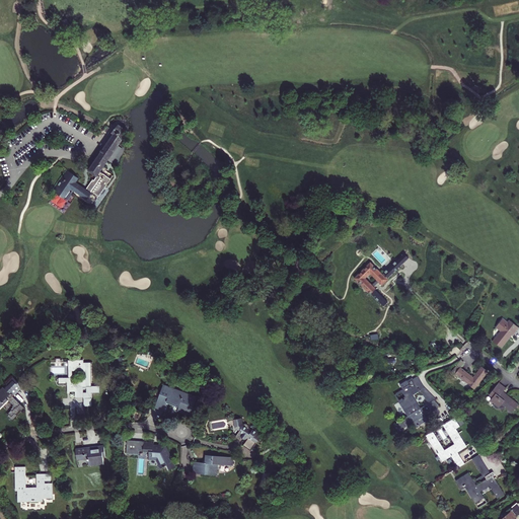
[(62,20),(56,23),(62,33),(67,30),(62,20)]
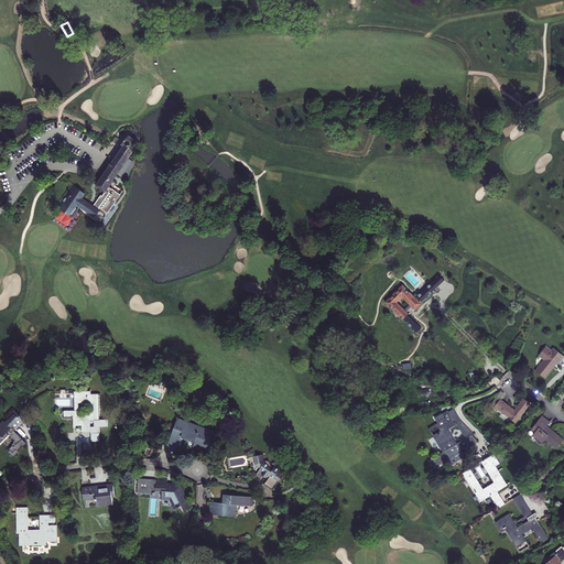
[(79,210),(99,224),(120,194),(109,186),(133,152),(134,139),(129,134),(121,144),(122,145),(95,185),(106,192),(102,195),(101,195),(94,205),(83,198),(86,194),(73,185),(58,206),(68,213),(75,204),(77,205),(80,208),(79,210)]
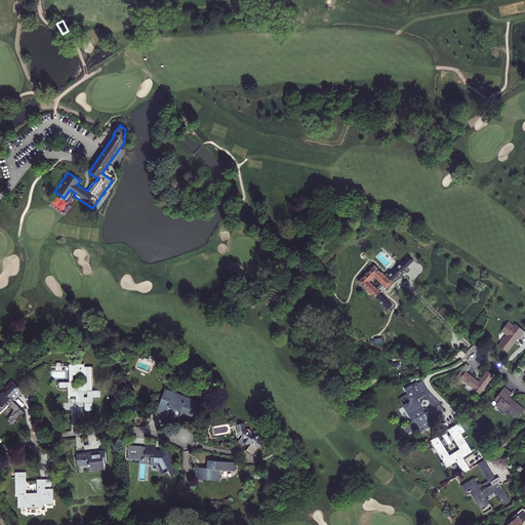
[(53,193),(65,201),(72,191),(70,190),(64,198),(54,192),(53,193)]
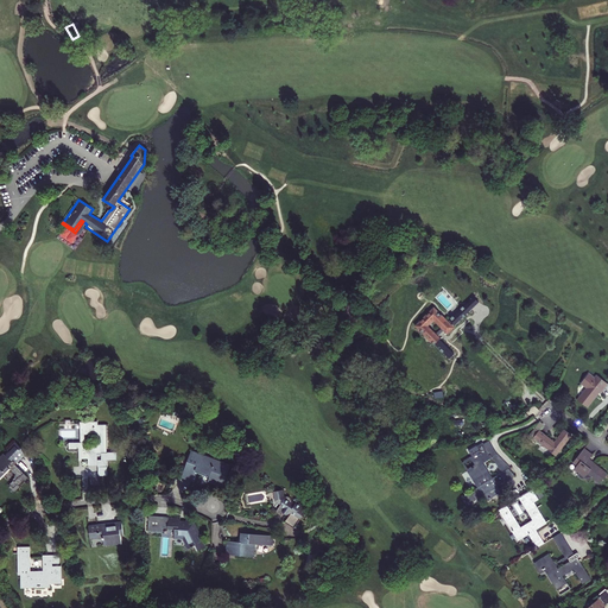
[(467,305),(473,310),(481,302),(476,297),(467,305)]
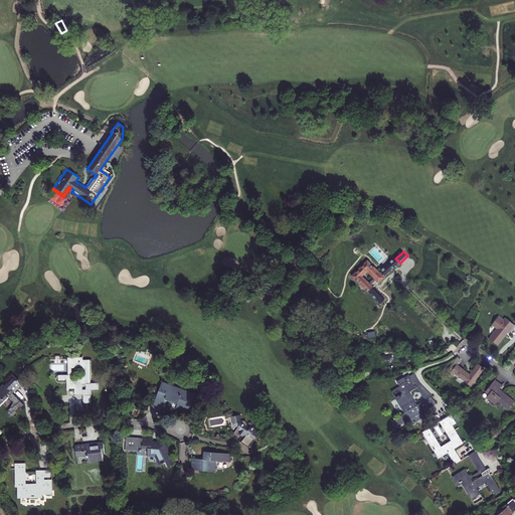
[(381,273),(368,260),(353,275),(381,303),(385,299),(370,284),(376,279),(380,283),(385,278),(383,275),(384,273),(387,276),(400,263),(395,259),(381,273)]
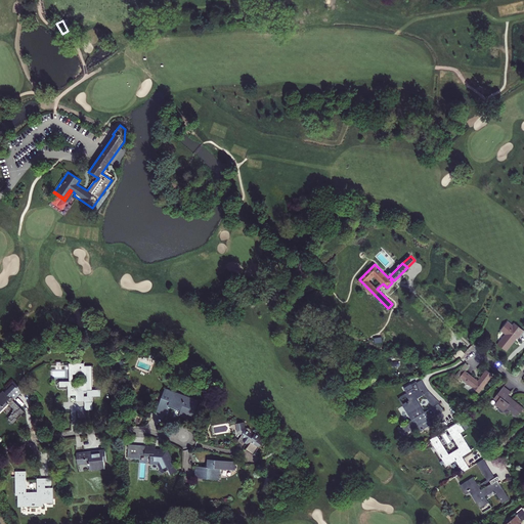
[(506,335),(497,344),(507,351),(517,338),(518,339),(523,332),(523,330),(515,323),(513,325),(508,321),(500,331),(506,335)]
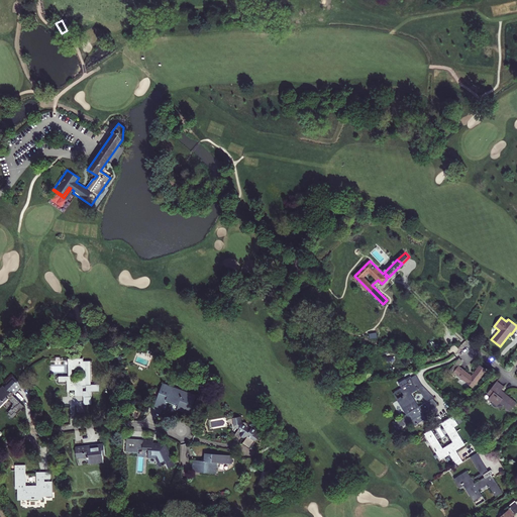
[(471,377),(458,367),(462,362),(459,358),(448,372),(451,374),(453,372),(467,382),(466,383),(472,387),(486,370),(480,366),(471,377)]
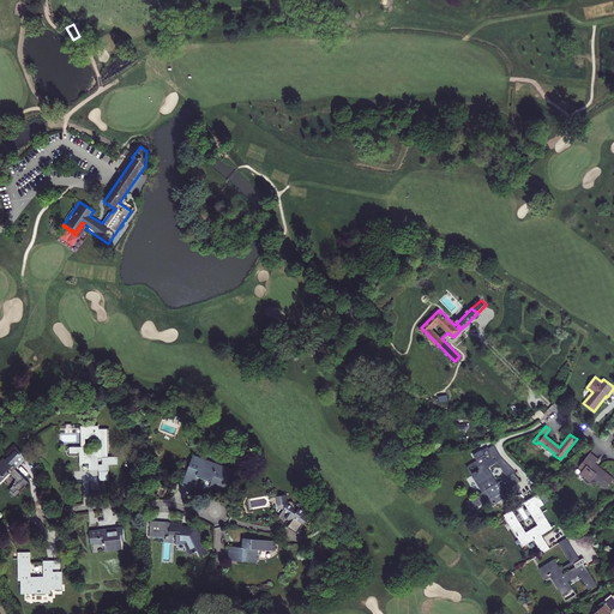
[(82,451),(82,461),(84,463),(89,463),(90,463),(98,463),(98,456),(100,456),(100,457),(107,457),(107,429),(98,429),(98,432),(97,432),(97,427),(88,427),(88,428),(82,428),(83,447),(71,447),(70,449),(70,453),(71,455),(78,455),(79,453),(79,451),(82,451)]
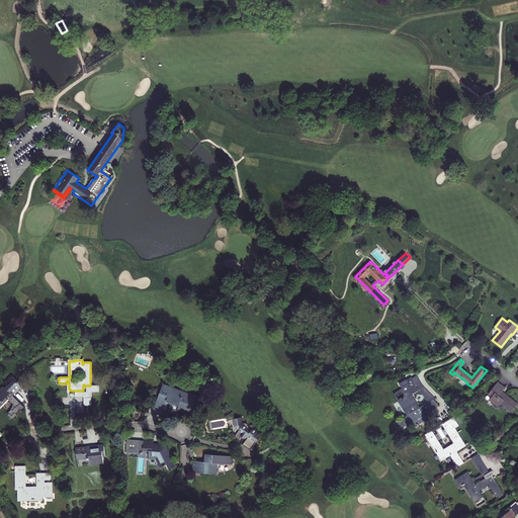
[(416,376),(411,379),(414,385),(415,384),(417,387),(417,390),(416,391),(417,392),(420,390),(423,387),(416,376)]
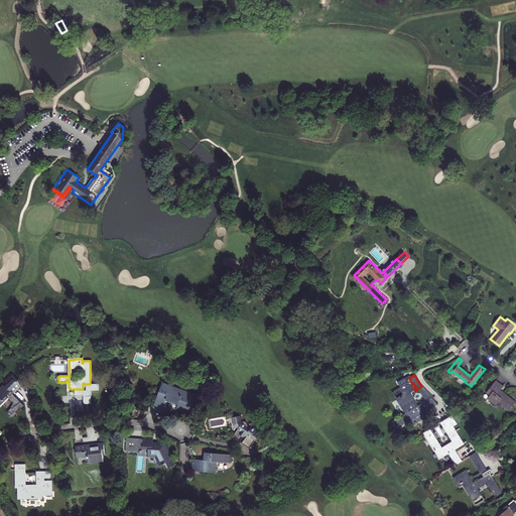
[(408,383),(409,385),(412,384),(409,378),(407,376),(404,378),(397,382),(400,387),(403,391),(408,383)]
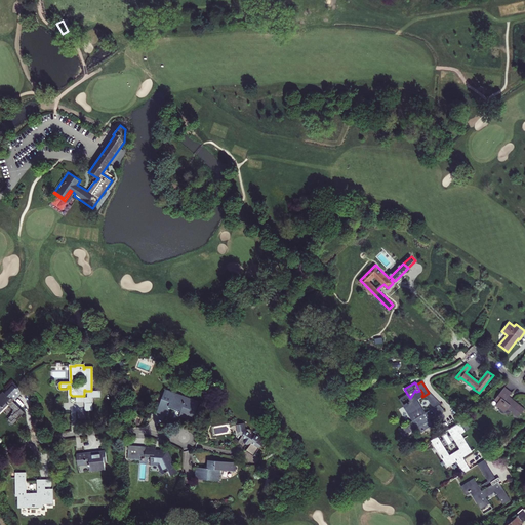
[(3,392),(0,395),(0,411),(0,412),(2,410),(8,404),(14,410),(13,411),(13,412),(11,414),(12,415),(9,418),(9,419),(9,420),(9,421),(12,426),(17,420),(16,419),(22,414),(23,415),(25,413),(25,412),(15,404),(14,405),(12,402),(13,400),(13,398),(19,392),(16,389),(17,388),(17,387),(15,385),(6,394),(3,392)]
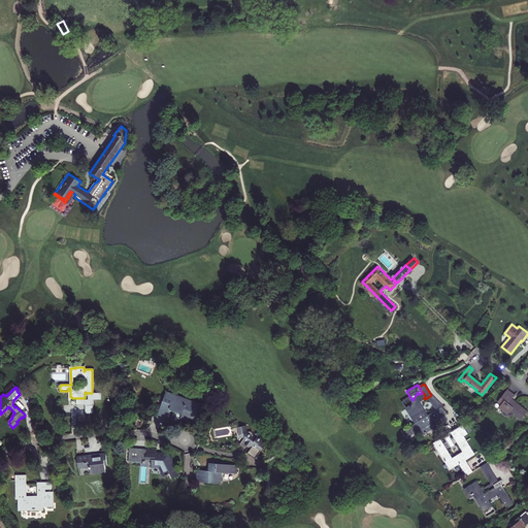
[(518,416),(521,419),(527,411),(523,407),(523,408),(515,402),(514,403),(510,400),(515,395),(507,389),(498,401),(501,404),(498,407),(503,411),(503,413),(503,415),(505,417),(514,415),(517,417),(518,416)]
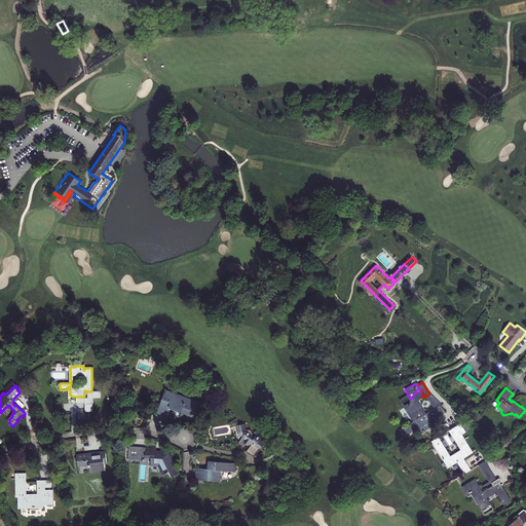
[(102,398),(102,390),(91,391),(85,391),(84,397),(77,397),(77,403),(84,403),(84,411),(91,411),(91,398),(102,398)]
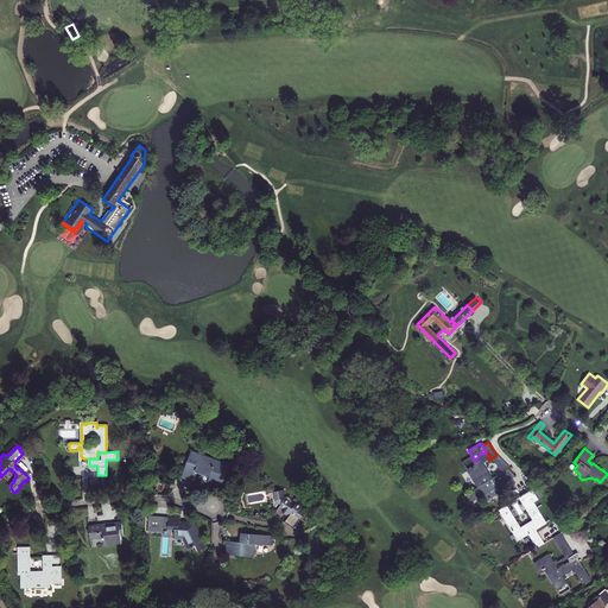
[(191,451),(182,477),(191,482),(196,469),(204,472),(204,473),(208,474),(208,473),(210,474),(208,481),(222,487),(230,466),(216,460),(215,463),(201,457),(202,455),(191,451)]
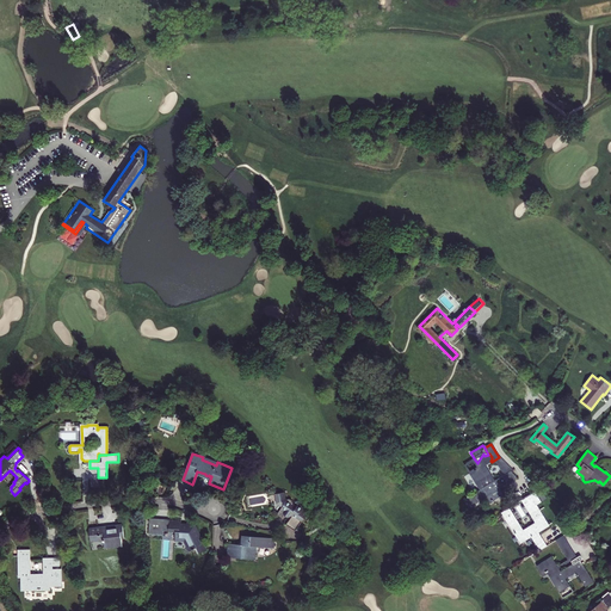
[(485,456),(483,454),(477,463),(480,468),(471,473),(481,489),(494,481),(483,464),(491,461),(492,460),(492,457),(489,454),(488,455),(485,456)]
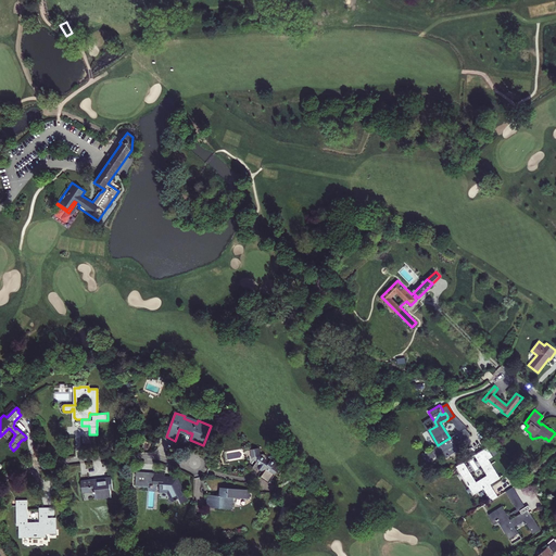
[(454,416),(451,418),(459,432),(464,429),(466,428),(454,416)]
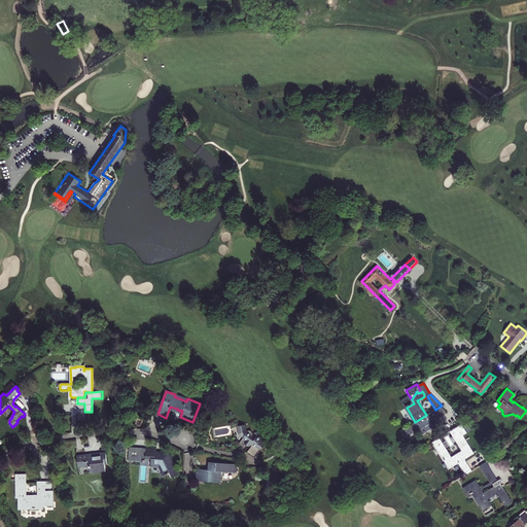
[(400,400),(405,409),(412,399),(409,395),(400,400)]
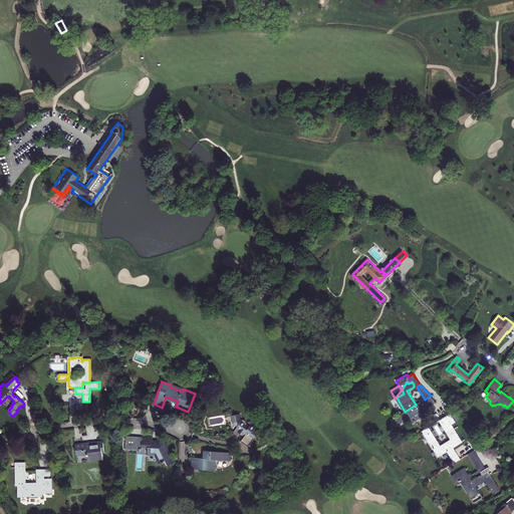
[(405,412),(397,398),(404,394),(402,390),(395,399),(404,412),(405,412)]
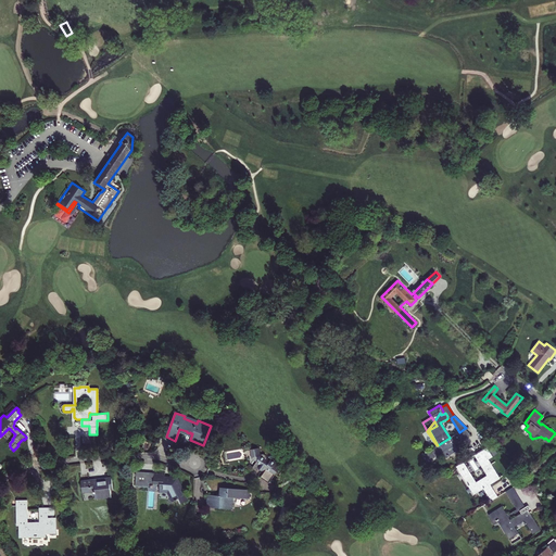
[(446,456),(451,454),(450,452),(453,450),(454,451),(457,449),(455,444),(462,440),(462,439),(469,434),(467,432),(466,429),(464,429),(459,432),(450,438),(438,445),(437,445),(425,453),(430,460),(441,453),(444,457),(446,456)]
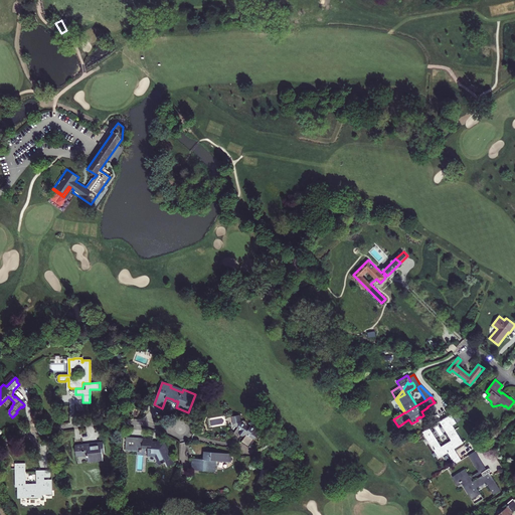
[(239,440),(246,447),(259,434),(254,430),(256,427),(251,423),(249,424),(241,417),(241,410),(232,410),(232,420),(235,424),(232,427),(236,433),(238,431),(242,436),(239,440)]
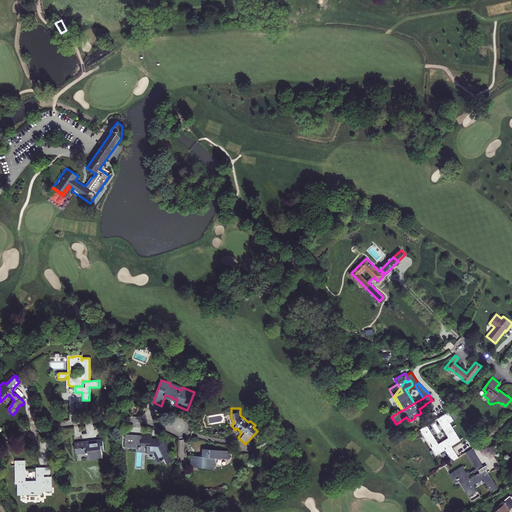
[(424,434),(428,440),(437,454),(445,449),(447,453),(450,451),(448,447),(451,445),(460,439),(444,414),(437,419),(440,424),(449,438),(438,445),(433,437),(429,430),(424,434)]
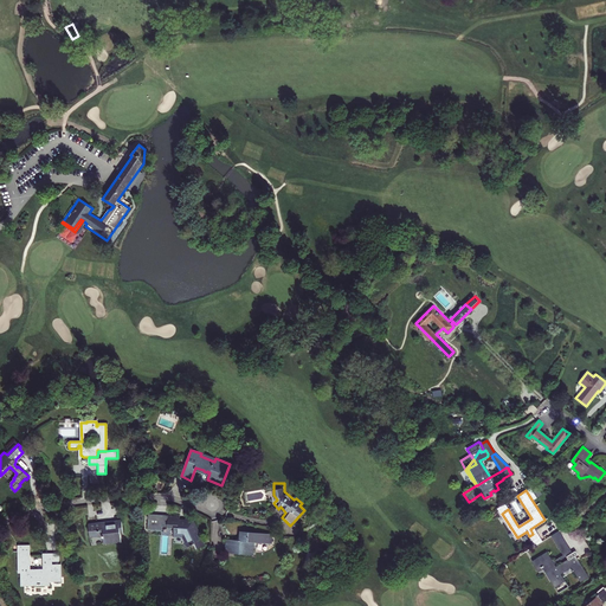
[(174,528),(174,535),(182,536),(188,547),(191,546),(193,545),(195,543),(198,549),(205,546),(193,521),(191,523),(186,523),(186,520),(180,520),(180,516),(168,516),(167,524),(162,523),(162,516),(162,515),(148,515),(148,529),(161,530),(161,527),(174,528)]
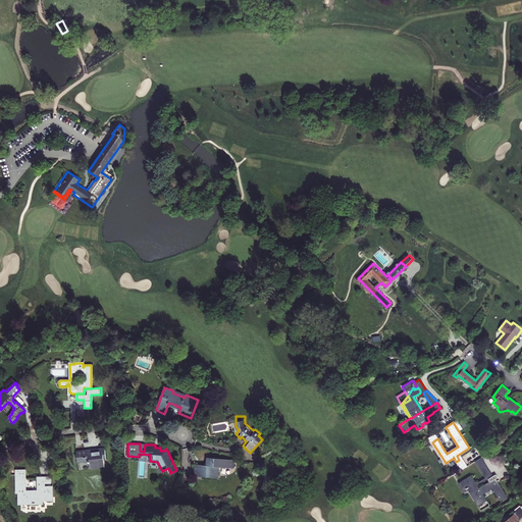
[(93,451),(76,453),(76,460),(79,460),(79,461),(84,460),(84,458),(89,457),(90,461),(89,462),(89,464),(90,464),(90,467),(104,465),(103,459),(106,458),(104,449),(98,450),(97,452),(93,452),(93,451)]
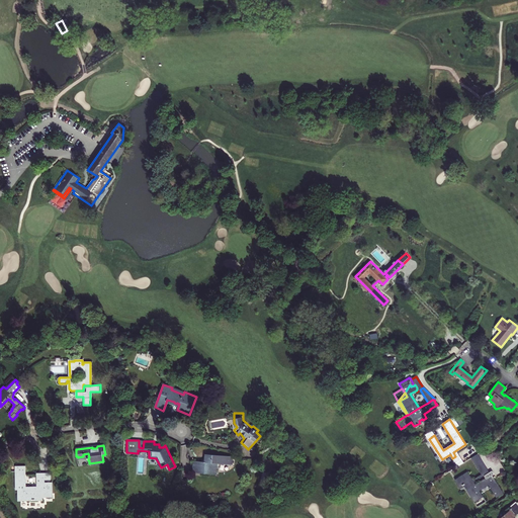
[(452,458),(457,466),(463,462),(456,450),(453,452),(455,456),(452,458)]
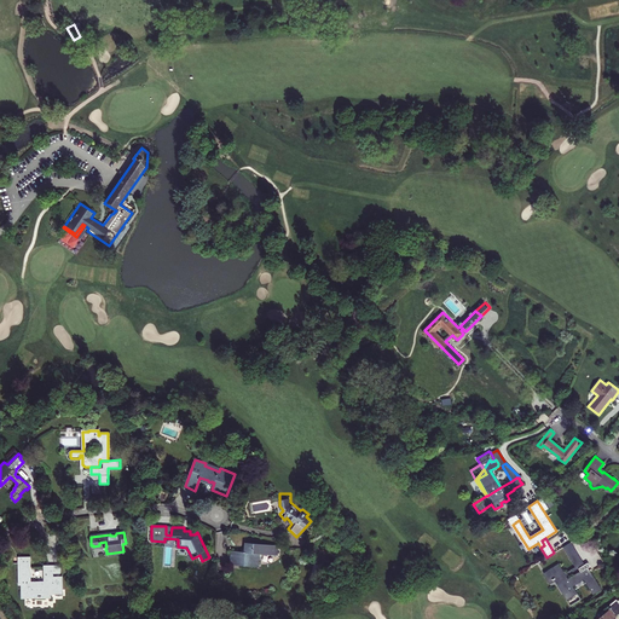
[(278,547),(246,543),(246,553),(231,551),(230,565),(244,566),(244,565),(247,565),(247,566),(259,567),(259,561),(258,561),(259,554),(277,556),(278,547)]
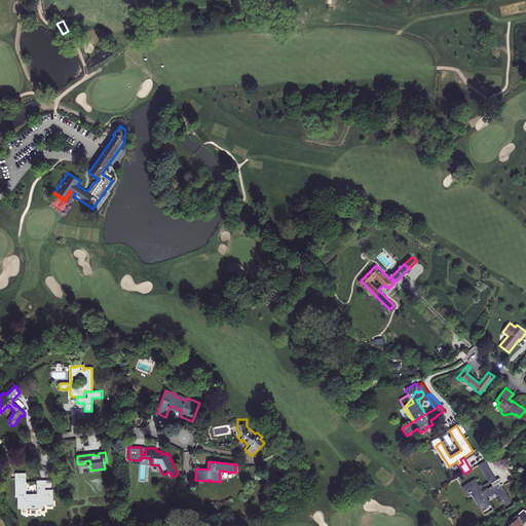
[(478,465),(488,482),(490,481),(489,478),(492,476),(493,479),(491,480),(493,482),(497,480),(485,461),(478,465)]
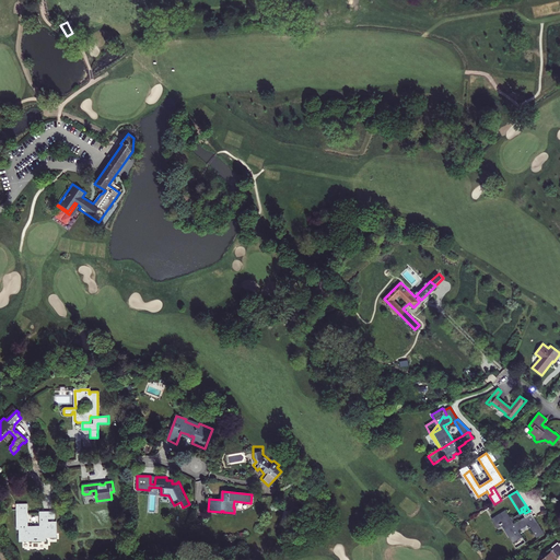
[(49,523),(48,523),(45,523),(45,513),(39,513),(41,526),(27,527),(27,504),(16,505),(16,510),(16,514),(18,514),(18,527),(19,527),(19,541),(44,540),(44,537),(56,537),(56,524),(49,524),(49,523)]
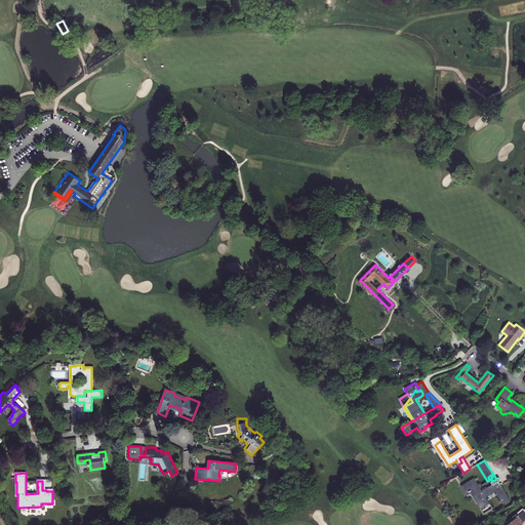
[(510,499),(500,484),(498,481),(500,481),(500,480),(498,478),(496,479),(492,481),(491,483),(492,484),(482,490),(481,489),(479,486),(474,478),(461,485),(467,492),(473,489),(476,494),(474,495),(477,499),(476,501),(479,505),(478,506),(481,509),(489,503),(485,497),(494,491),(503,505),(510,499)]
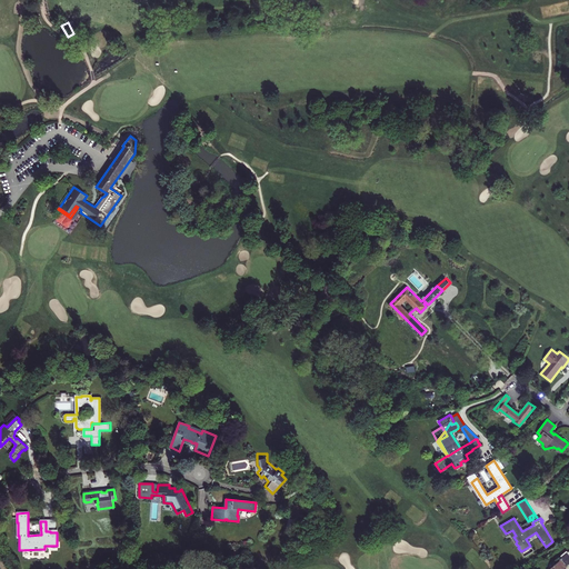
[(521,530),(532,523),(533,521),(531,519),(530,520),(528,521),(519,527),(521,530)]
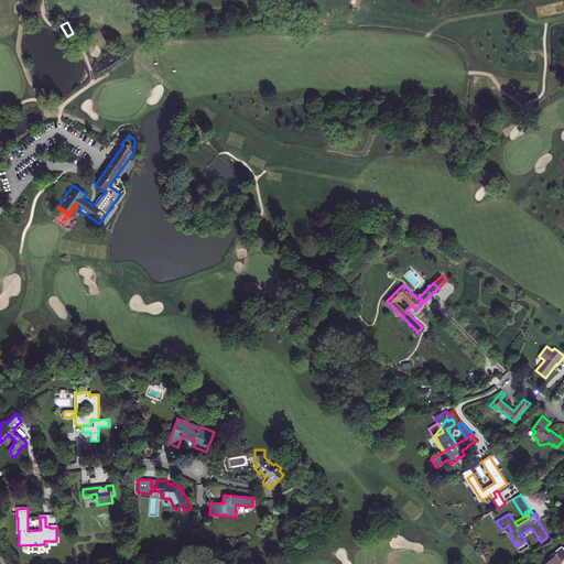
[(45,516),(45,517),(45,527),(49,527),(49,523),(55,523),(55,516),(45,516)]
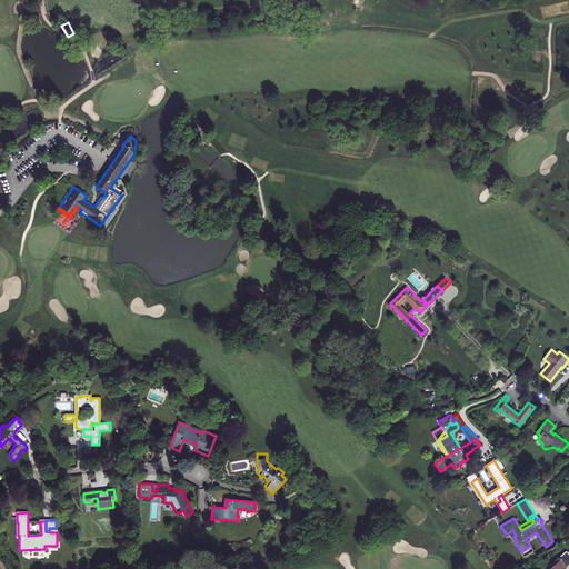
[(555,565),(549,568),(566,568),(565,568),(568,563),(568,553),(567,551),(552,562),(555,565)]
